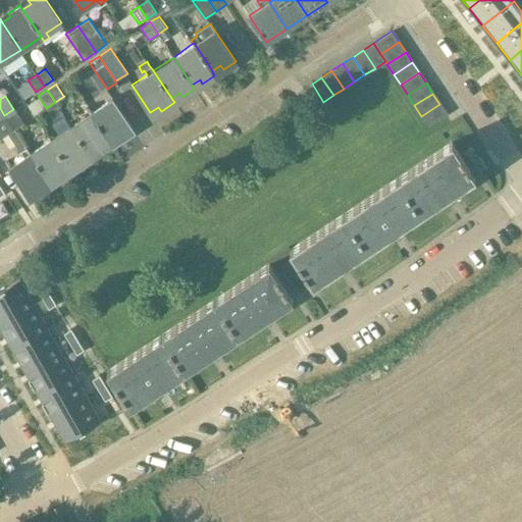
[(96,107),(91,111),(110,140),(118,135),(120,138),(133,129),(111,97),(96,107)]
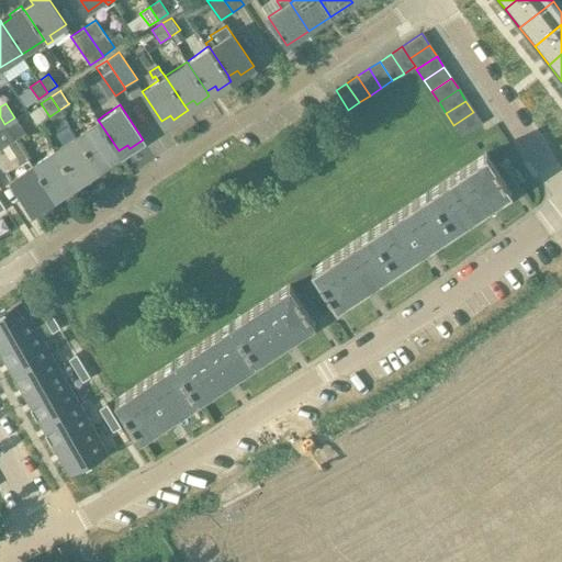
[(480,122),(473,112),(453,125),(460,135),(480,122)]
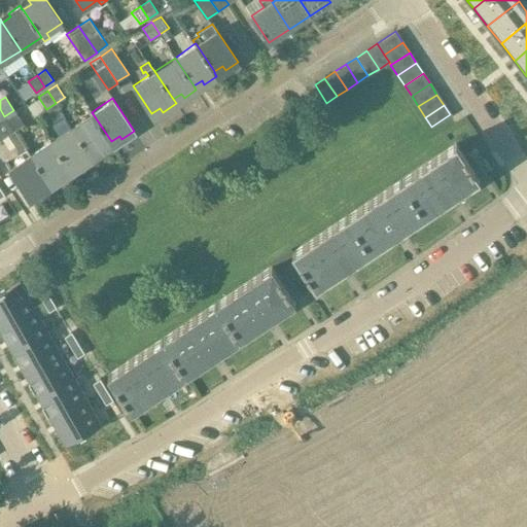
[(4,116),(5,117),(14,131),(24,124),(13,110),(4,116)]
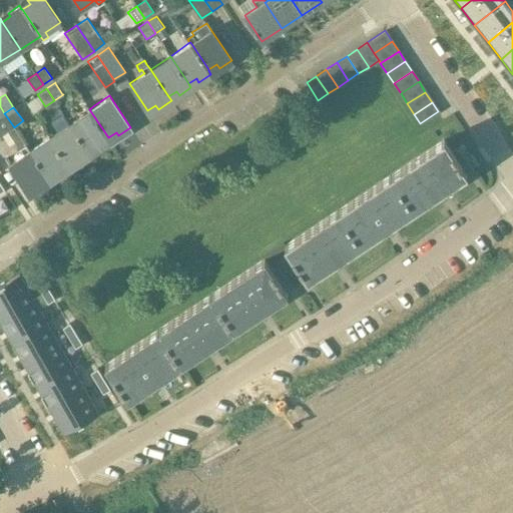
[(108,137),(89,109),(69,122),(88,150),(96,145),(99,148),(110,141),(108,137)]
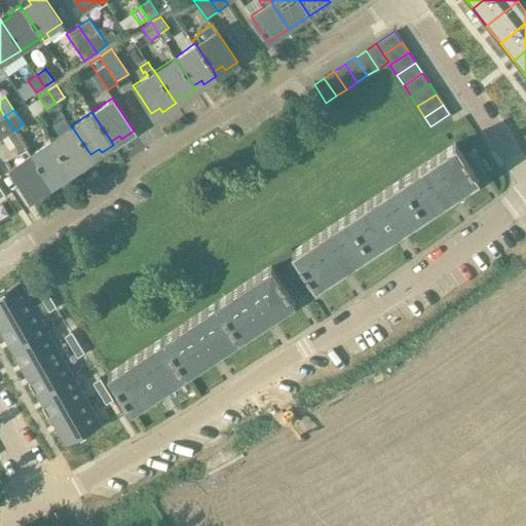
[(0,119),(0,135),(2,139),(14,130),(5,117),(0,119)]
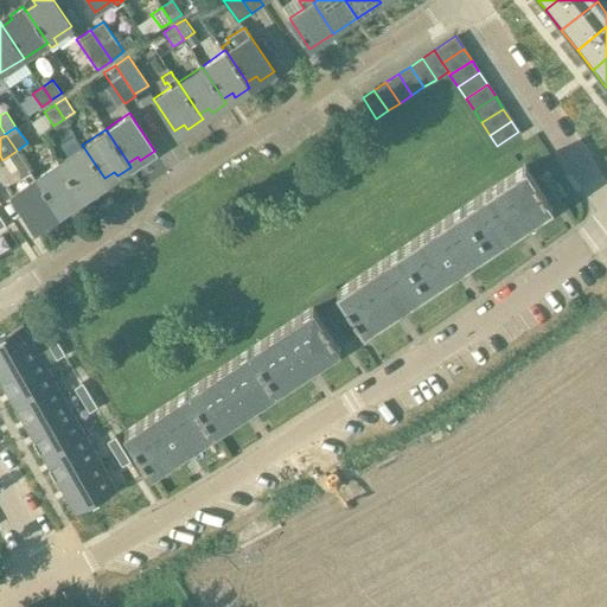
[(104,178),(82,145),(58,160),(81,195),(90,187),(93,192),(107,183),(104,179),(104,178)]
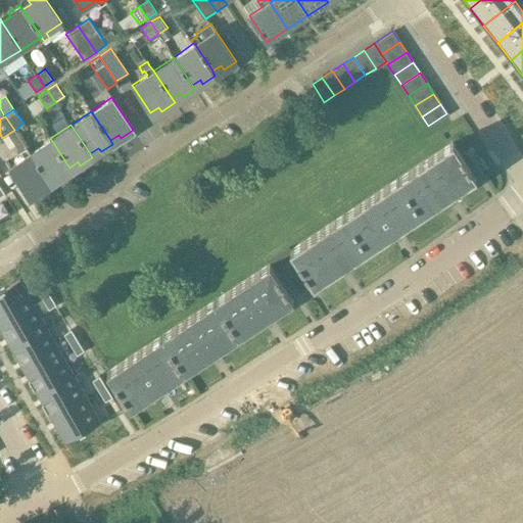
[(50,138),(30,152),(48,180),(56,175),(59,179),(70,172),(68,168),(69,168),(50,138)]
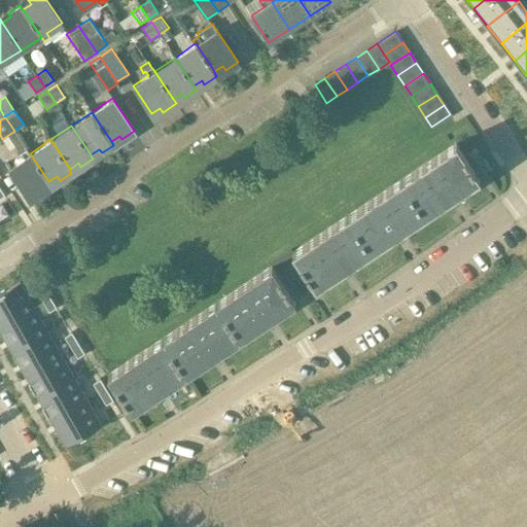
[(455,143),(291,252),(315,287),(479,178),(455,143)]
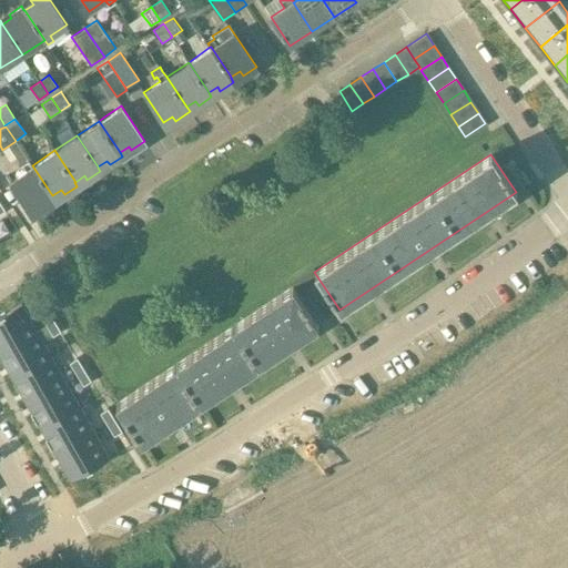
[(29,160),(21,165),(24,171),(10,181),(30,211),(39,205),(42,210),(56,201),(52,195),(32,165),(29,160)]
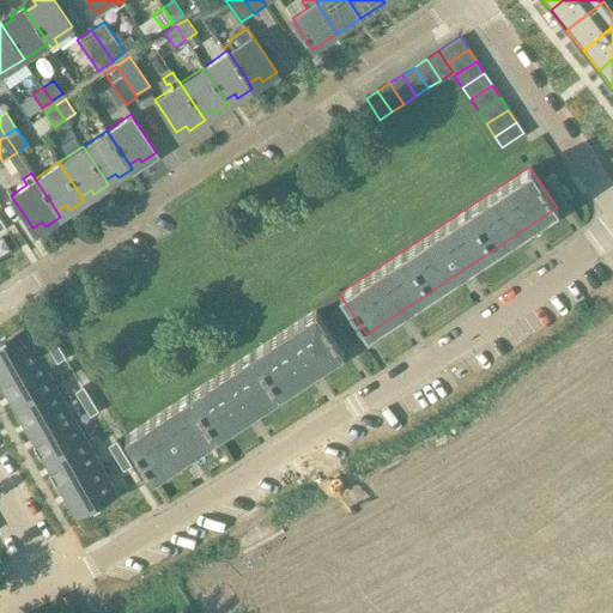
[(343,350),(339,344),(315,308),(125,435),(133,448),(127,453),(144,481),(152,475),(343,350)]
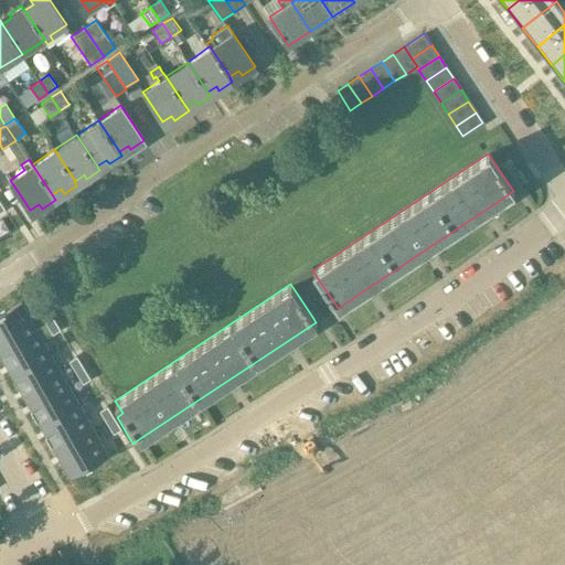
[(22,301),(0,313),(0,349),(36,328),(22,301)]
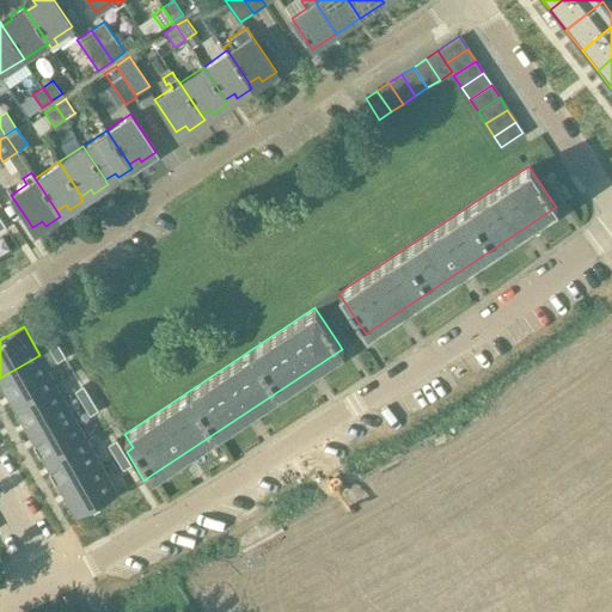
[(50,332),(42,337),(50,350),(59,344),(50,332)]
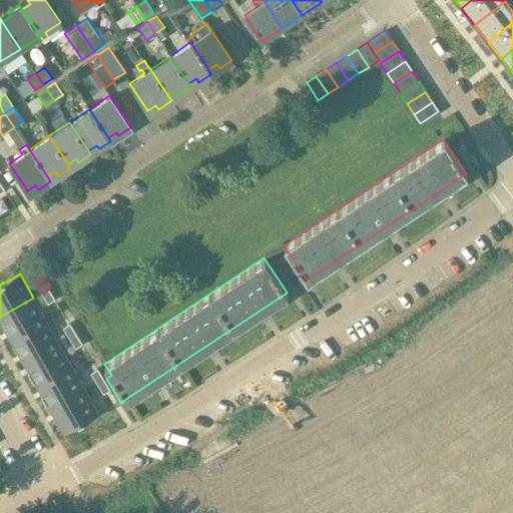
[(49,289),(42,294),(48,304),(55,300),(49,289)]
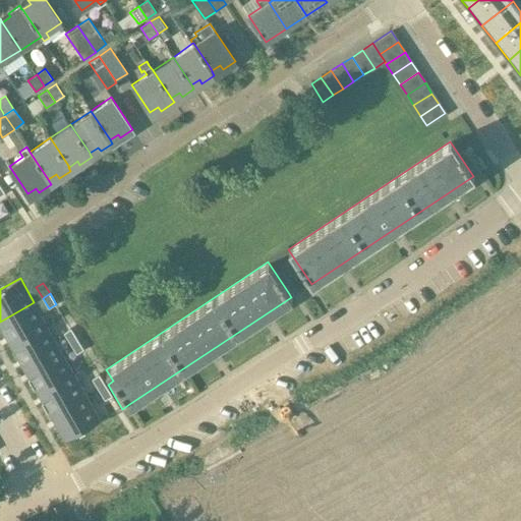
[(34,302),(0,322),(0,326),(11,346),(47,326),(34,302)]
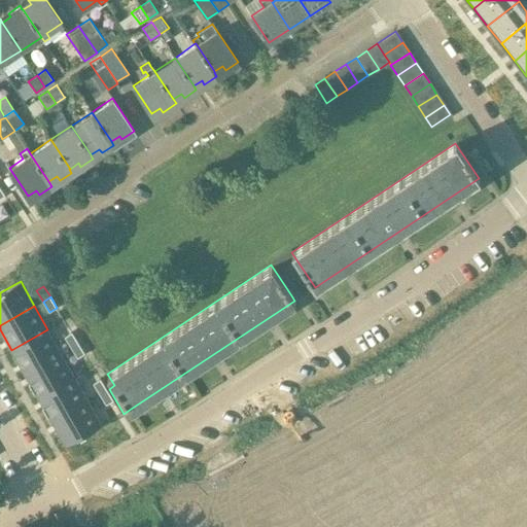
[(47,329),(11,350),(25,374),(61,353),(47,329)]
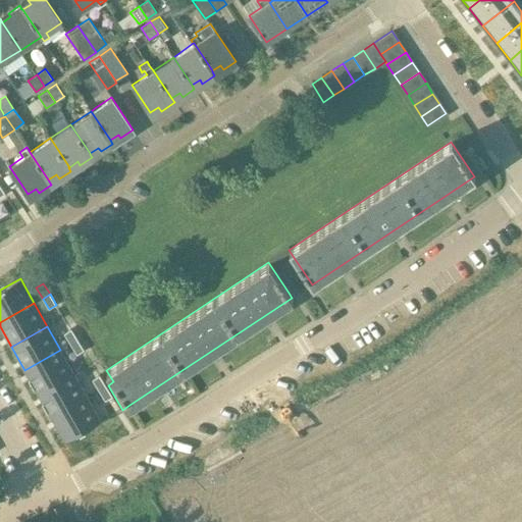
[(71,329),(64,333),(70,345),(77,340),(71,329)]
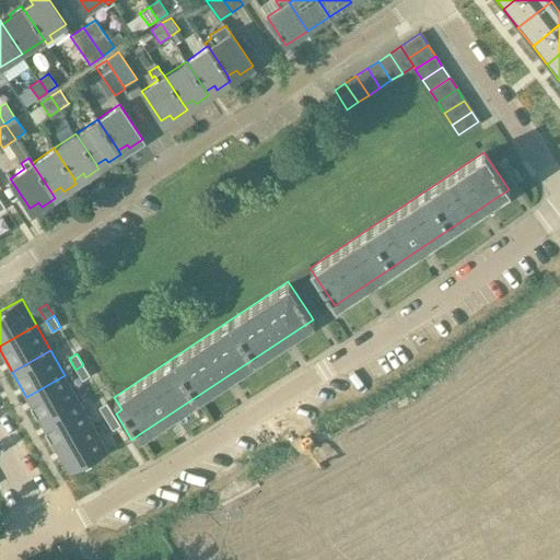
[(83,364),(76,370),(82,381),(90,376),(83,364)]
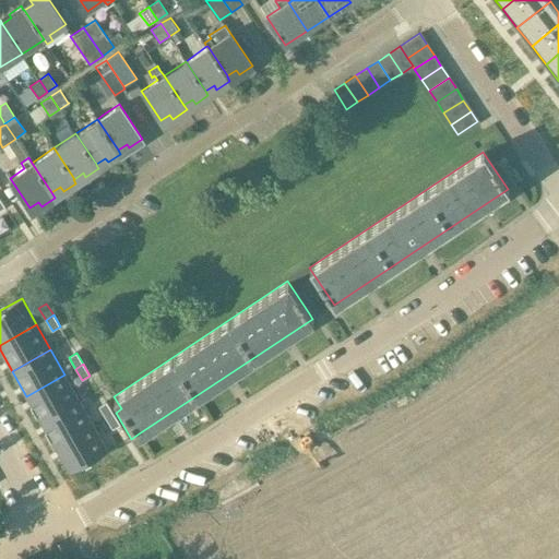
[(64,375),(26,396),(40,421),(79,400),(64,375)]
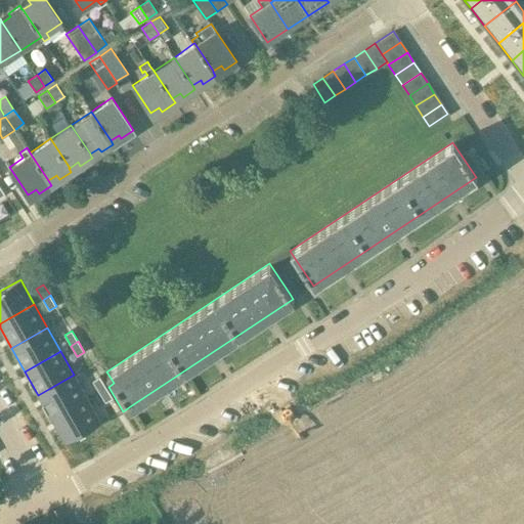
[(74,375),(38,395),(51,419),(87,398),(74,375)]
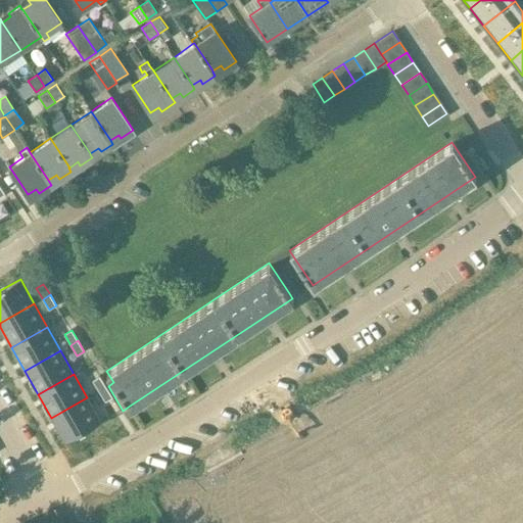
[(99,376),(93,380),(99,391),(106,387),(100,377),(99,376)]
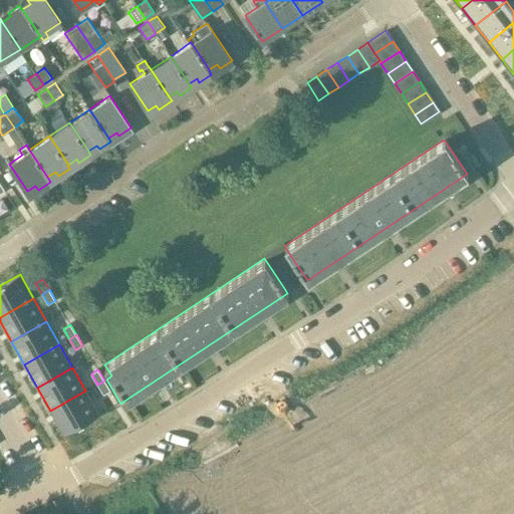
[(104,380),(97,384),(103,395),(110,391),(104,380)]
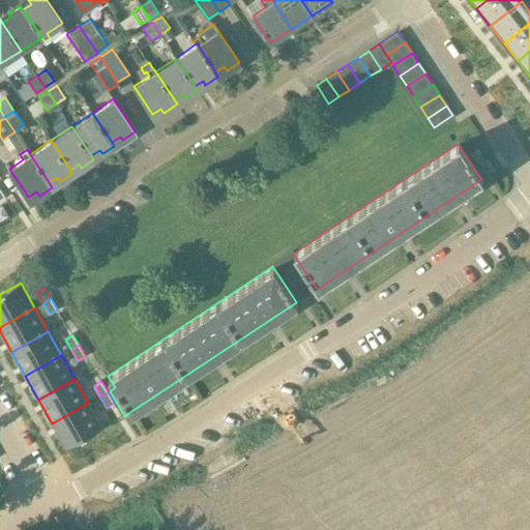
[(88,403),(52,423),(66,448),(102,428),(88,403)]
